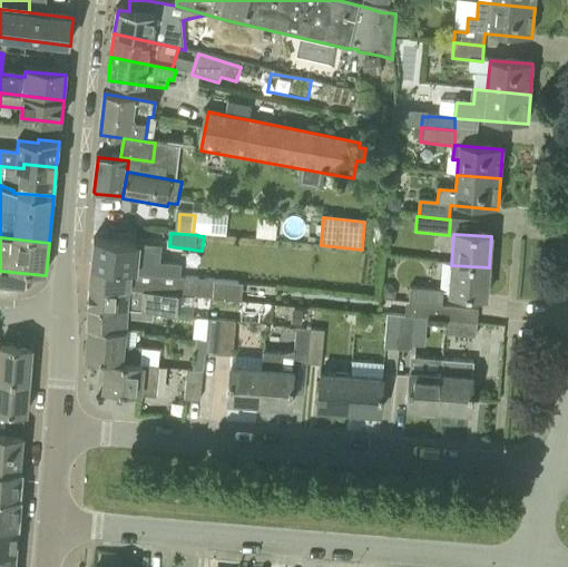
[(91,267),(137,273),(140,245),(95,241),(91,267)]
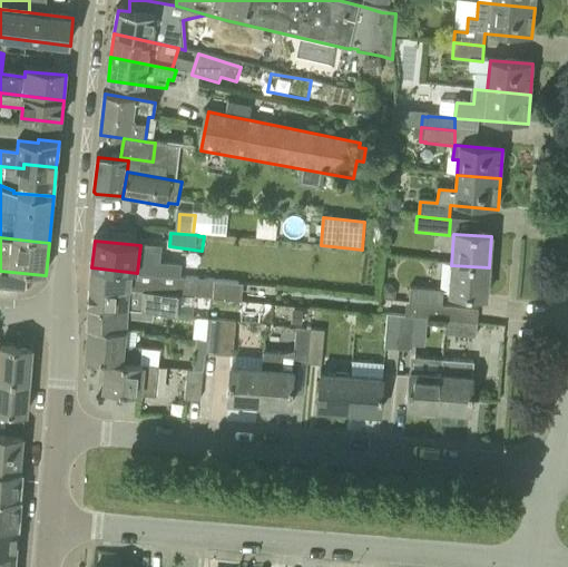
[(451,265),(449,295),(486,299),(489,267),(451,265)]
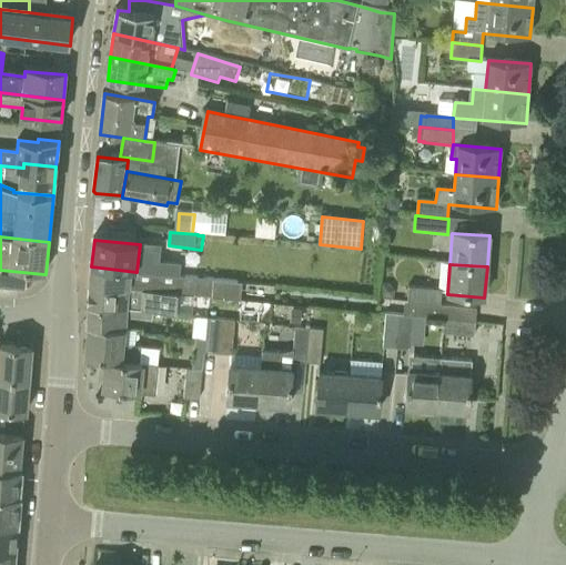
[(90,288),(179,295),(236,301),(239,283),(187,279),(137,272),(91,266),(90,288)]
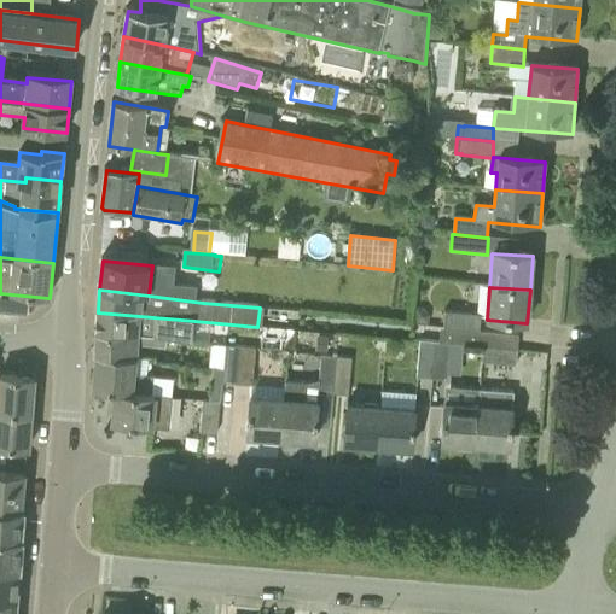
[(4,299),(3,310),(32,313),(33,302),(4,299)]
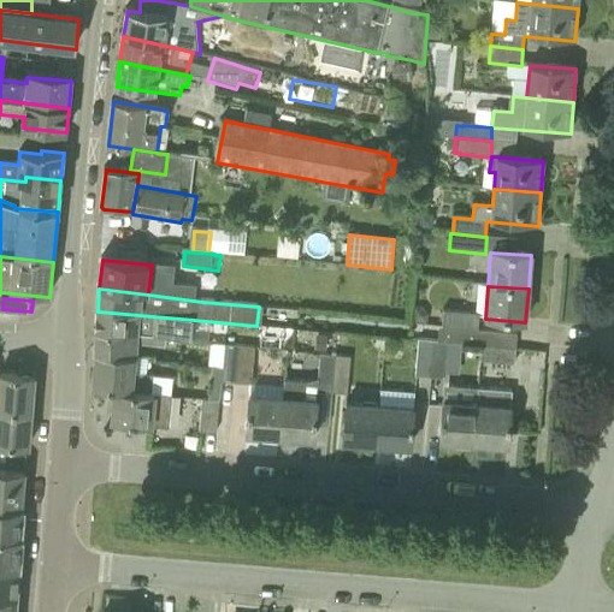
[(140,337),(167,339),(192,342),(194,320),(98,312),(96,332),(140,337)]
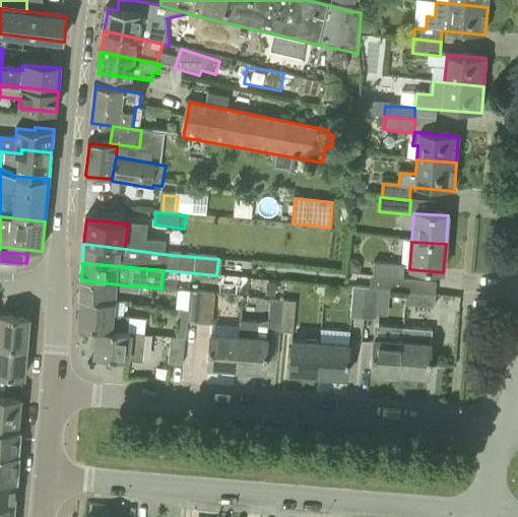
[(373,278),(403,281),(405,266),(375,264),(373,278)]
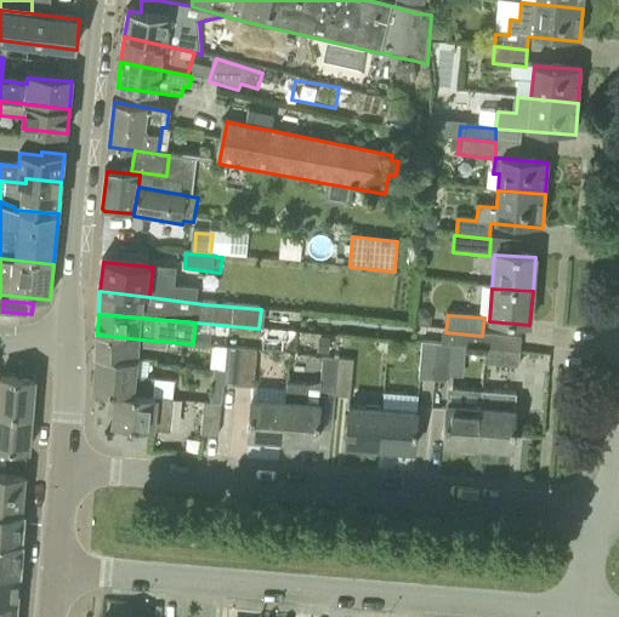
[(521,353),(522,340),(482,336),(446,332),(444,346),(453,347),(487,350),(521,353)]
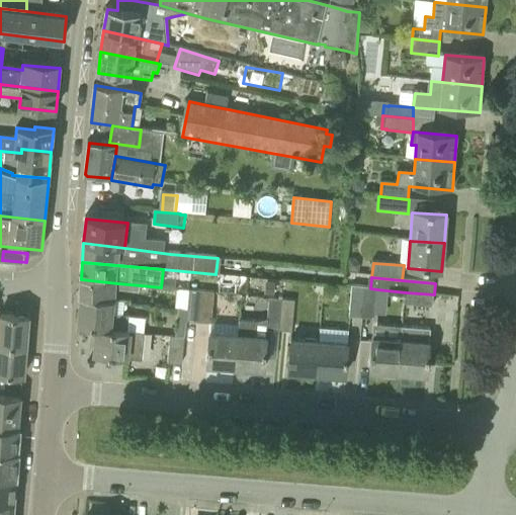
[(115,302),(116,291),(117,283),(81,279),(79,298),(80,298),(115,302)]
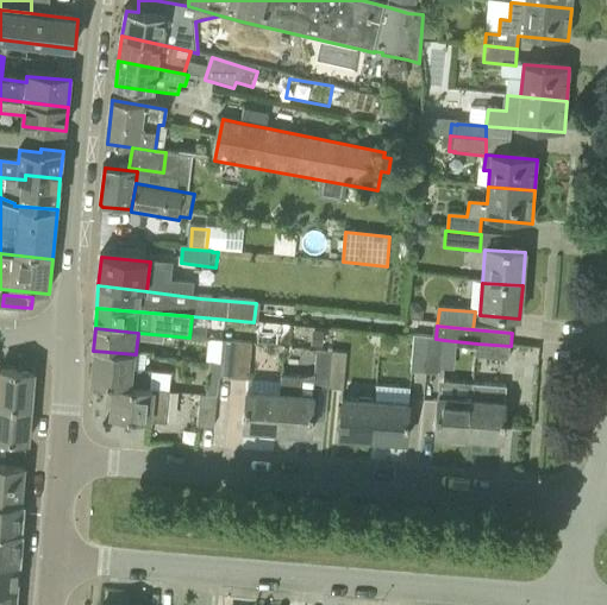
[(166,335),(138,333),(137,342),(164,345),(166,335)]
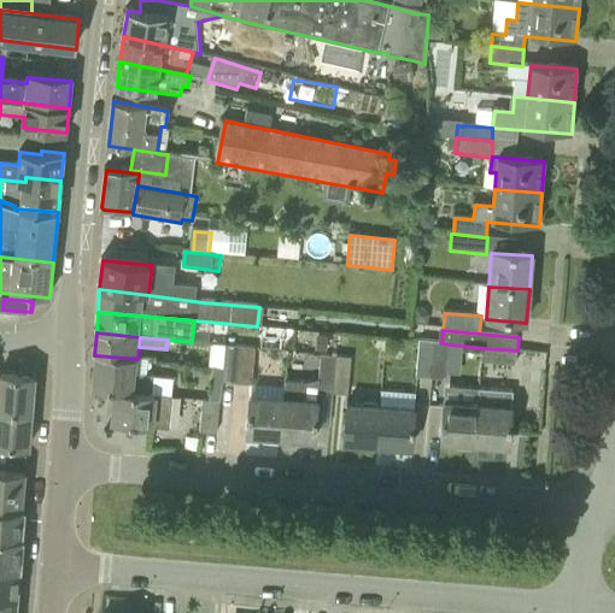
[(417,378),(432,381),(435,343),(420,342),(417,378)]
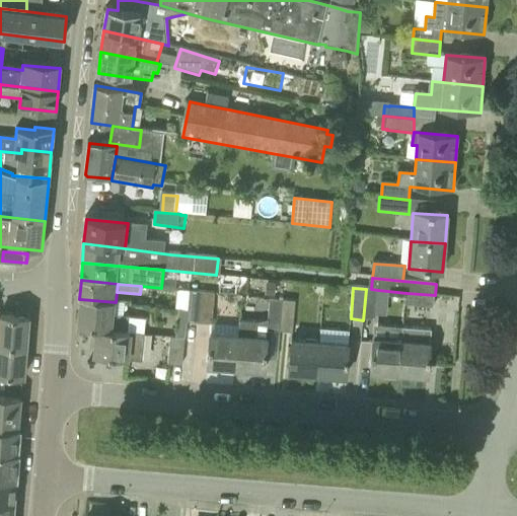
[(363,320),(376,321),(378,290),(371,289),(366,289),(363,320)]
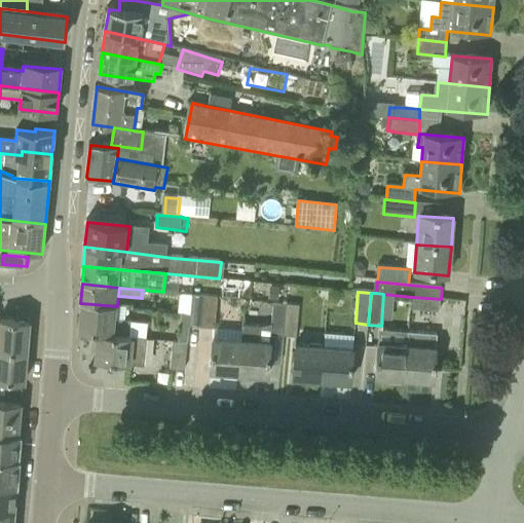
[(191,328),(203,329),(206,297),(193,296),(191,328)]
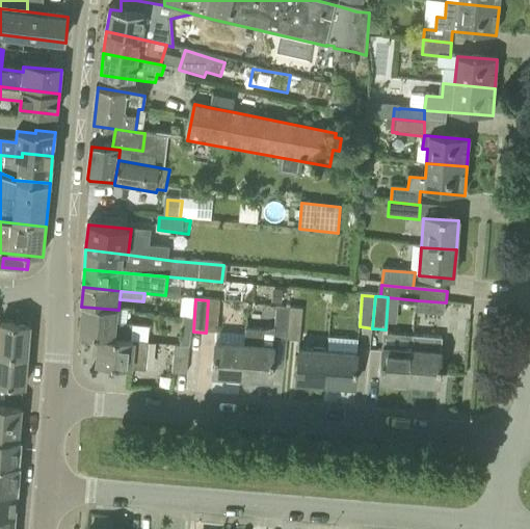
[(208,300),(206,333),(216,333),(219,334),(221,301),(208,300)]
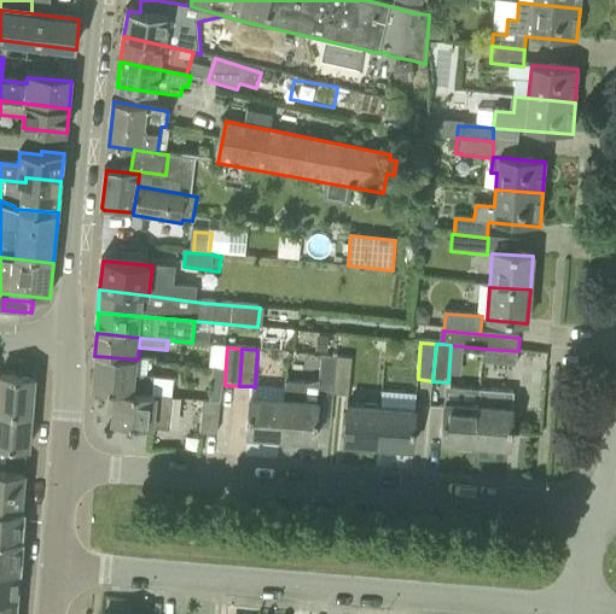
[(483,364),(517,367),(518,351),(484,349),(483,364)]
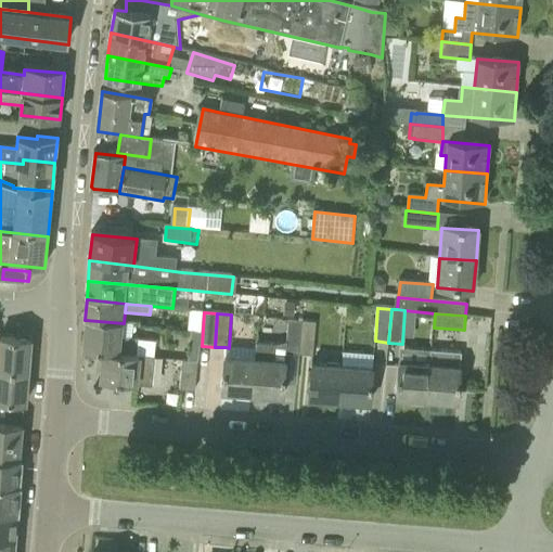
[(105,352),(139,357),(141,341),(132,339),(133,326),(125,325),(124,323),(86,320),(84,351),(105,352)]
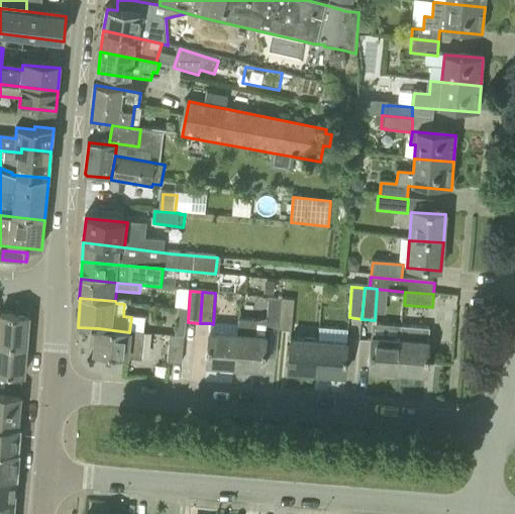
[(267,330),(279,331),(283,300),(269,299),(267,330)]
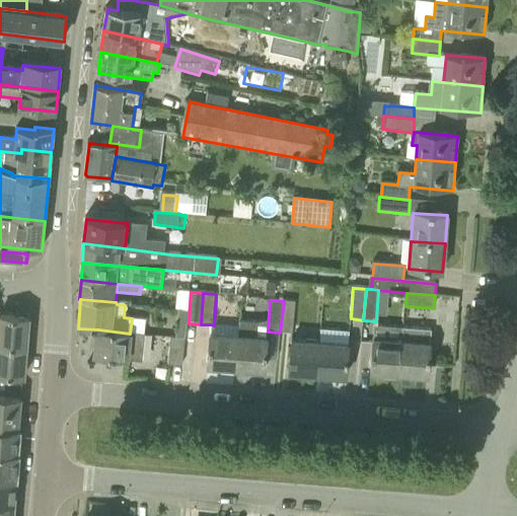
[(280,333),(293,334),(296,302),(284,301),(280,333)]
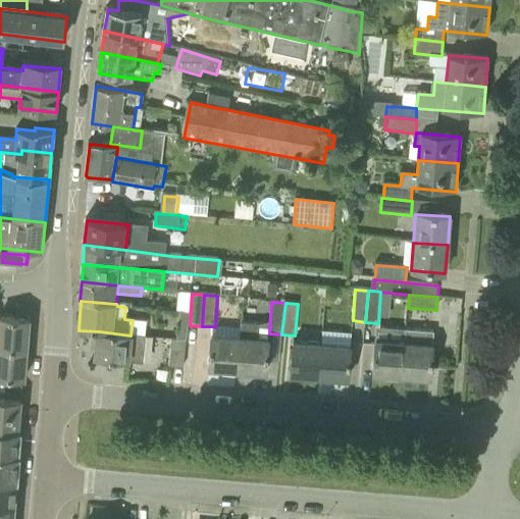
[(0,348),(28,351),(31,320),(0,317),(0,348)]
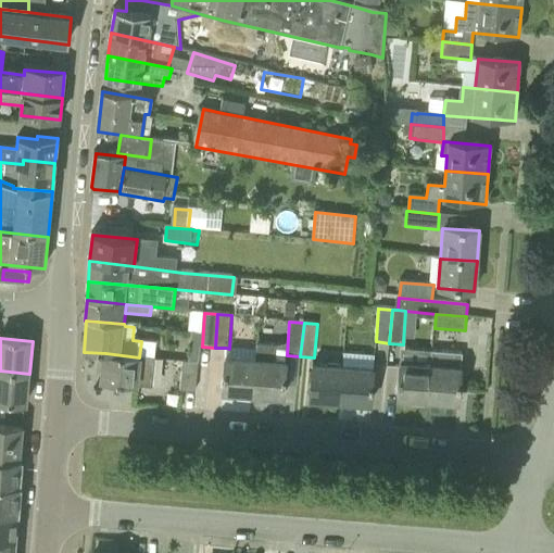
[(431,365),(428,401),(458,404),(462,354),(432,352),(431,365)]
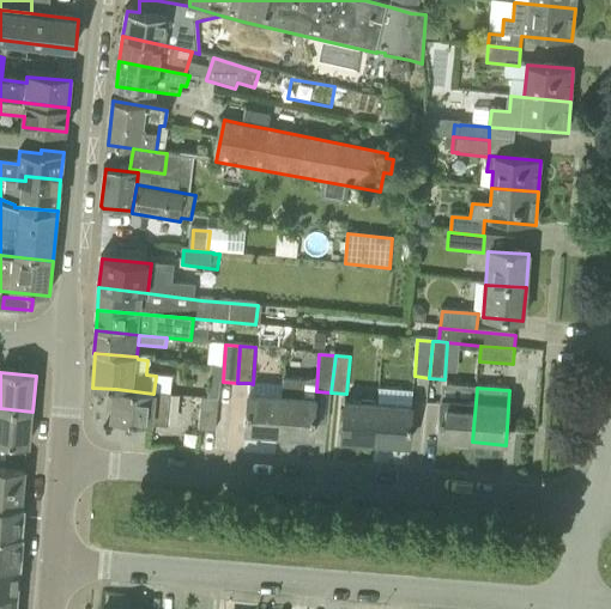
[(153,394),(116,389),(112,421),(169,427),(173,396),(153,394)]
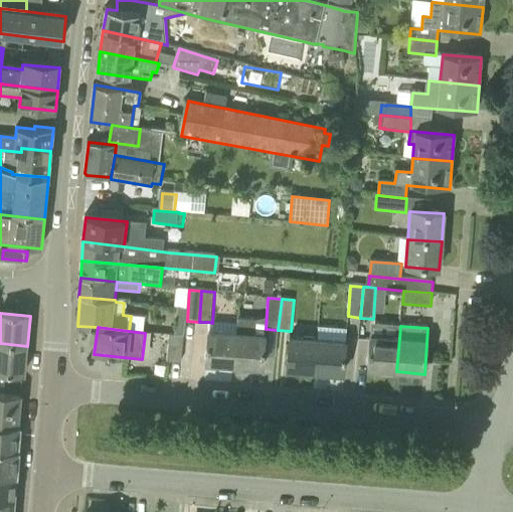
[(318,339),(315,372),(343,375),(347,330),(319,328),(318,339)]
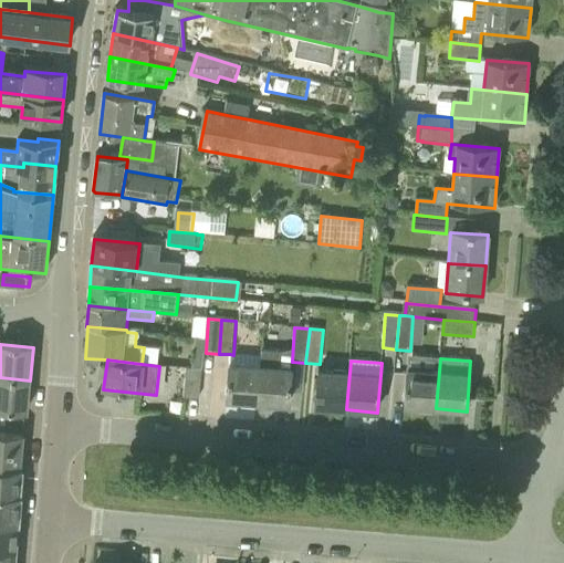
[(258,403),(262,366),(230,363),(227,400),(258,403)]
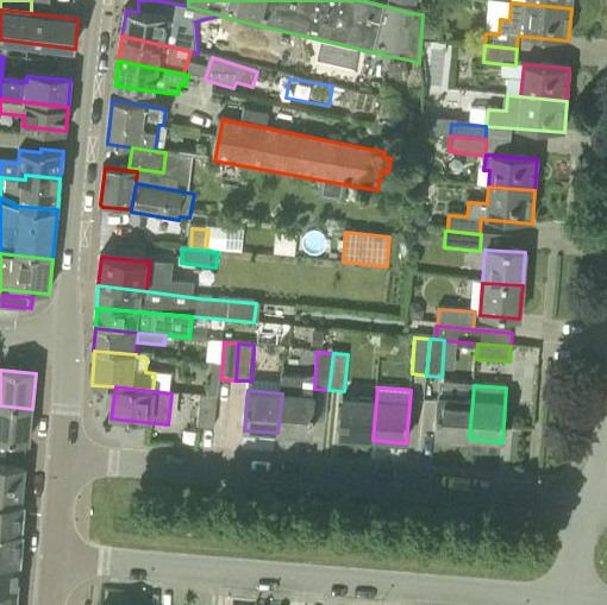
[(282,394),(277,433),(311,435),(314,396),(282,394)]
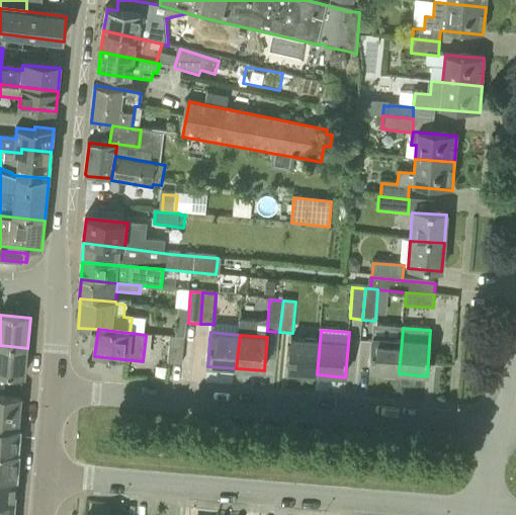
[(168,364),(182,365),(184,339),(175,338),(171,337),(168,364)]
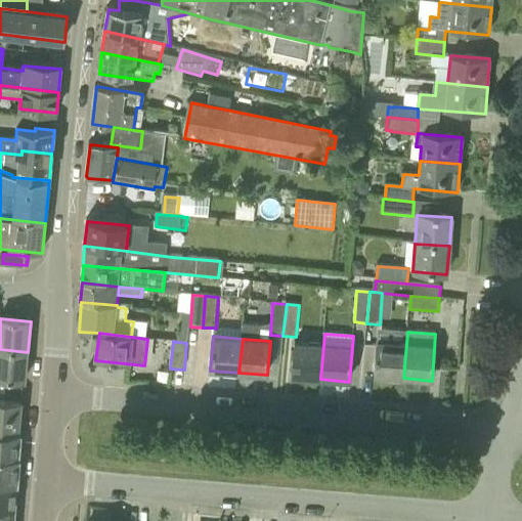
[(375,376),(403,378),(406,344),(377,341),(375,376)]
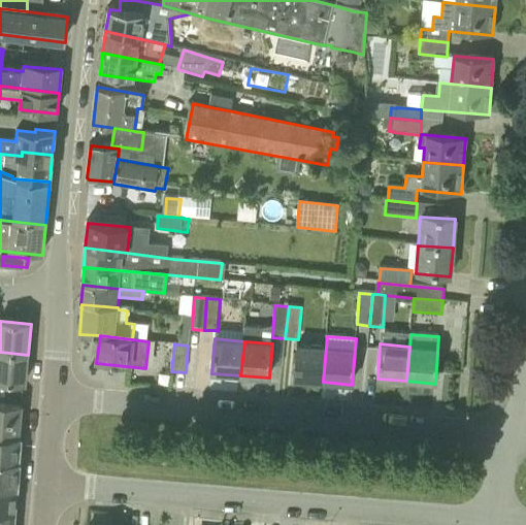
[(294,380),(323,382),(326,348),(297,346),(294,380)]
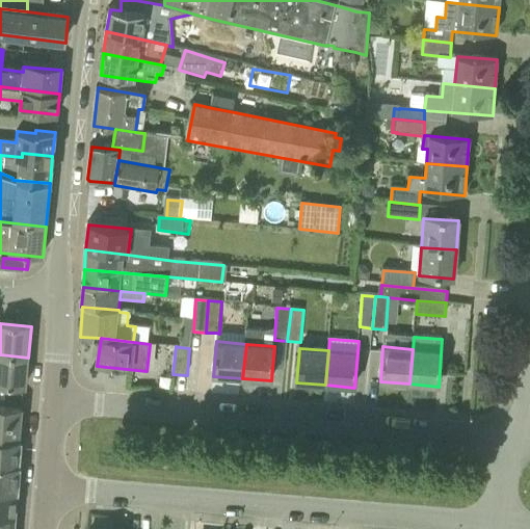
[(0,385),(26,387),(28,358),(0,354),(0,385)]
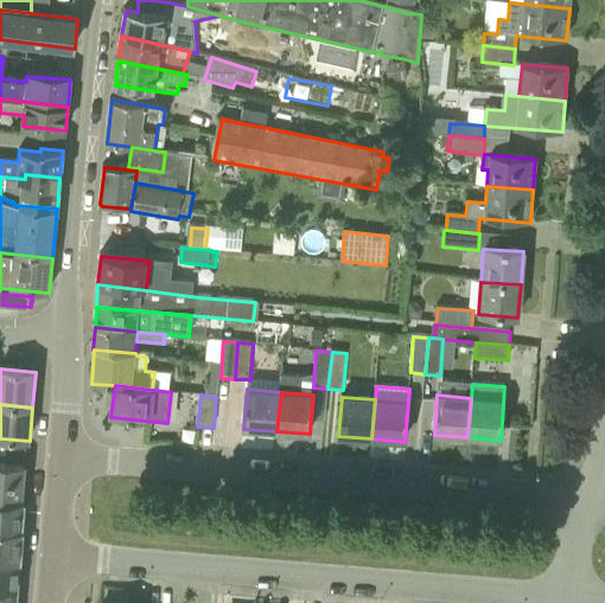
[(0,500),(23,502),(25,464),(0,462),(0,500)]
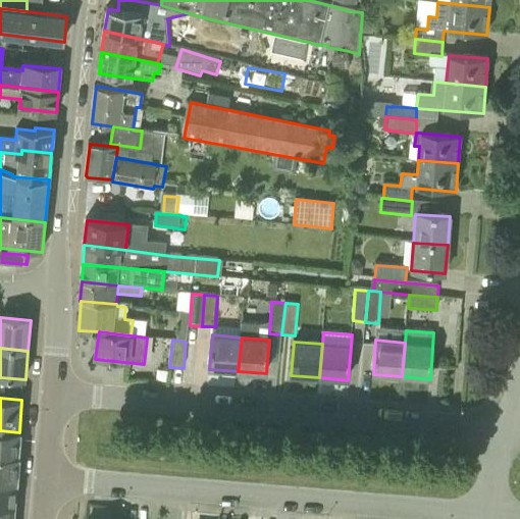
[(0,454),(17,456),(19,432),(0,430),(0,454)]
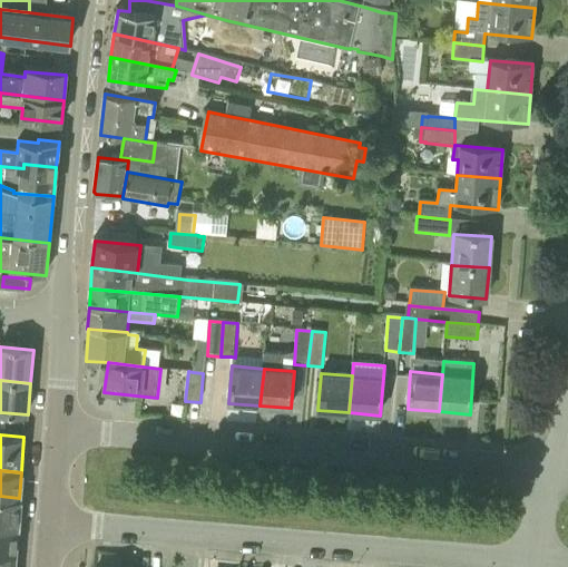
[(19,498),(0,496),(0,526),(19,527),(21,498),(19,498)]
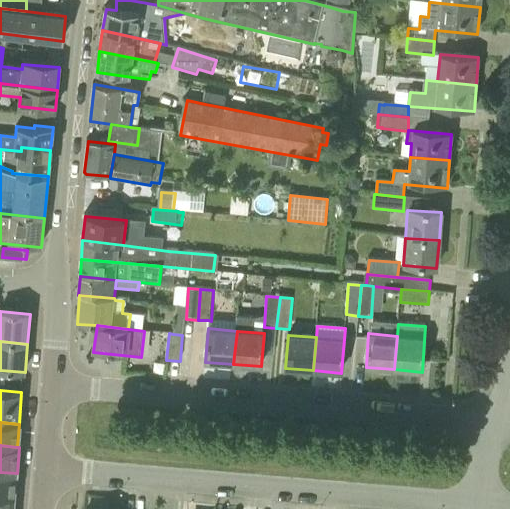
[(0,496),(14,497),(17,473),(0,472),(0,496)]
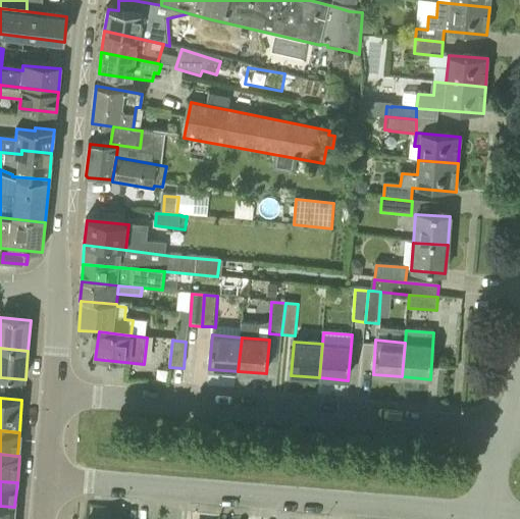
[(13,518),(14,507),(0,506),(0,518),(13,518)]
